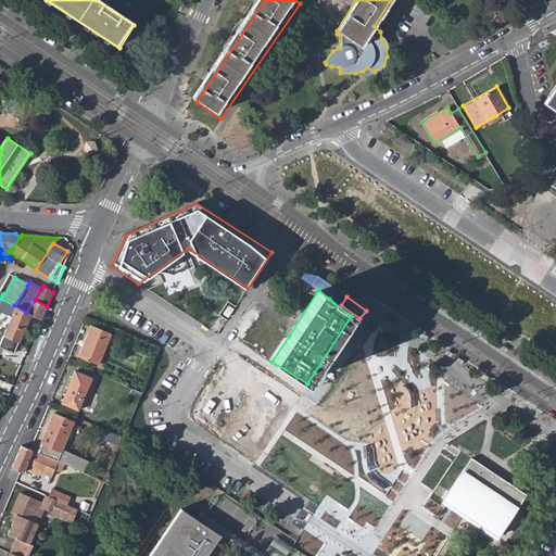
[(0,301),(0,316),(9,321),(0,342),(0,348),(13,354),(30,315),(26,313),(14,305),(1,299),(0,301)]
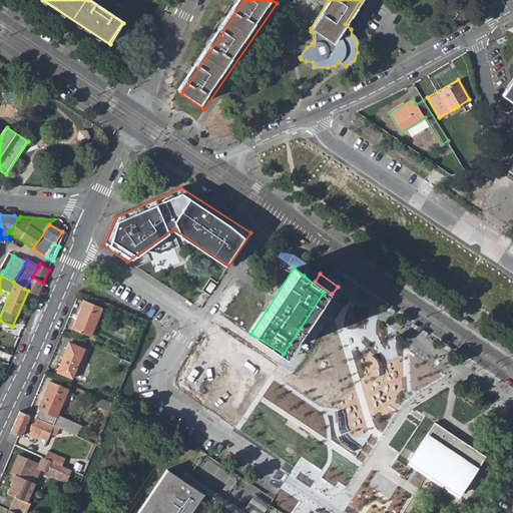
[(32,277),(24,289),(28,291),(38,296),(43,283),(32,277)]
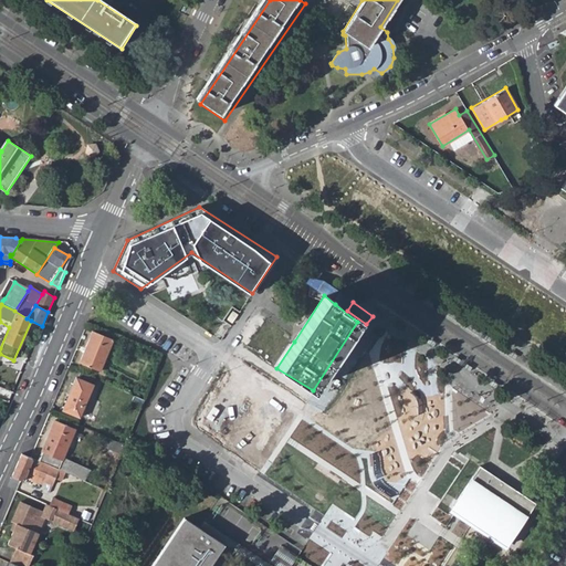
[(489,342),(491,338),(482,333),(473,326),(471,331),(489,342)]
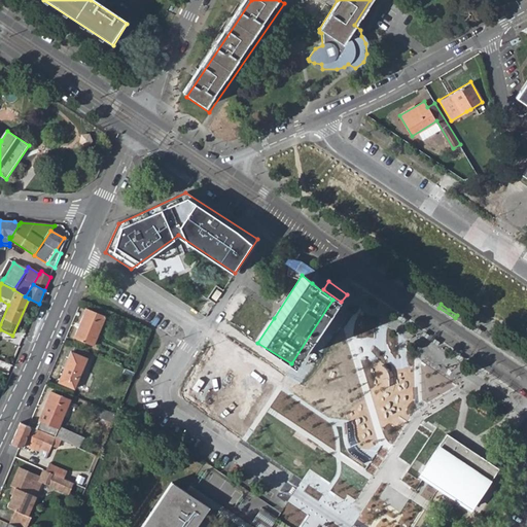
[(85,309),(73,338),(92,346),(105,317),(85,309)]
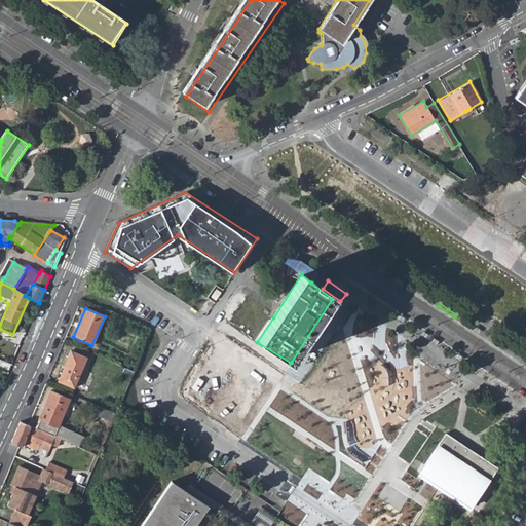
[(420,330),(418,333),(426,339),(435,344),(437,341),(420,330)]
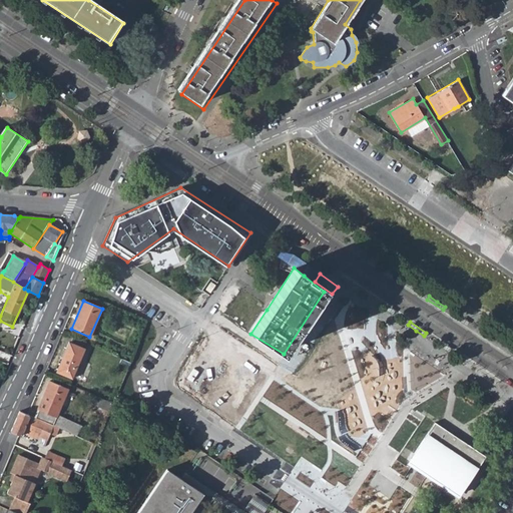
[(69,342),(56,372),(71,379),(84,349),(69,342)]
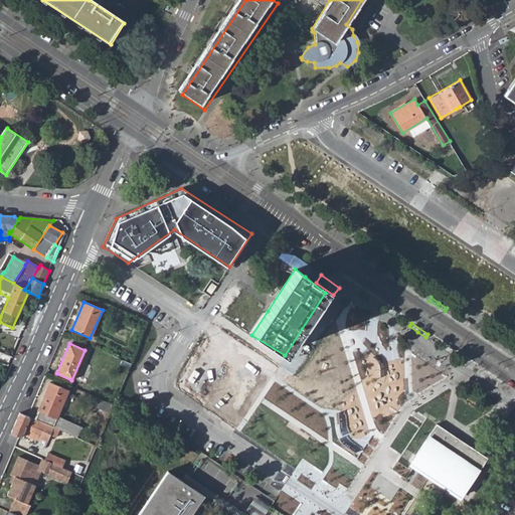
[(37,410),(33,418),(39,421),(58,430),(61,431),(77,438),(81,428),(62,419),(61,422),(55,420),(68,390),(49,382),(37,410)]
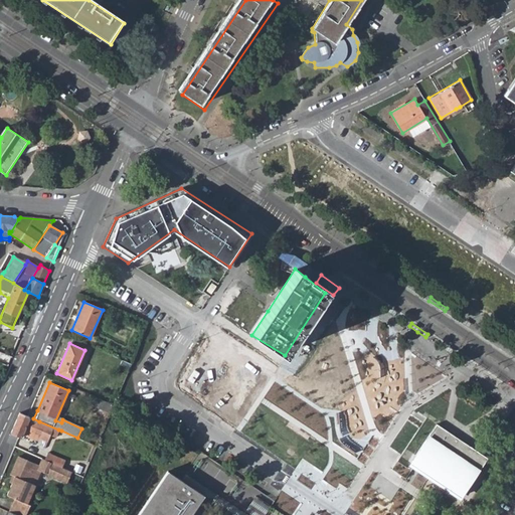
[(94,396),(91,403),(108,411),(111,403),(94,396)]
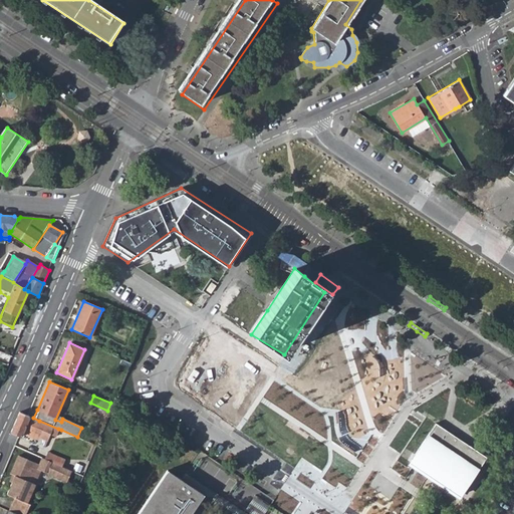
[(20,412),(11,432),(22,436),(24,431),(25,427),(33,430),(35,431),(36,428),(39,421),(33,418),(20,412)]
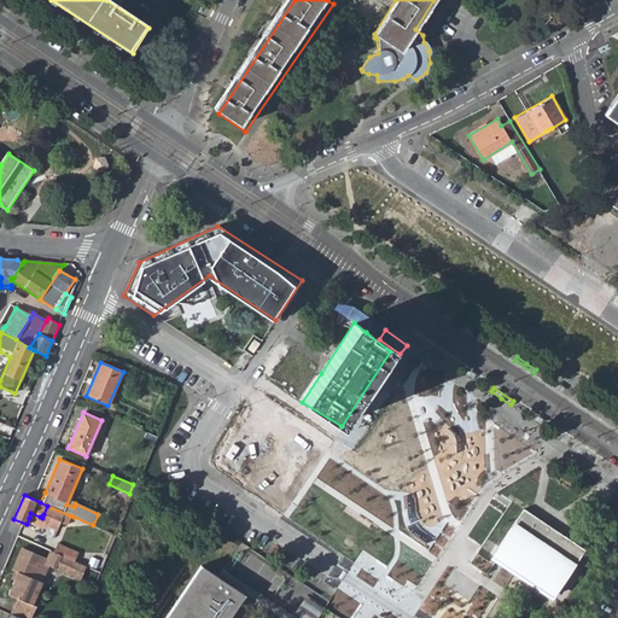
[(47,506),(44,514),(68,524),(69,520),(70,516),(47,506)]
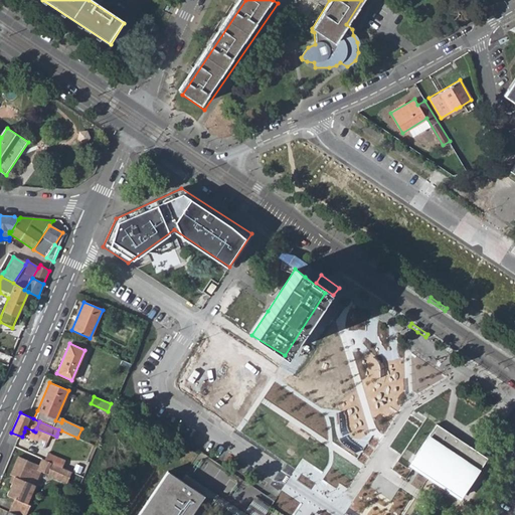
[(463,497),(487,459),(436,425),(411,465),(463,497)]
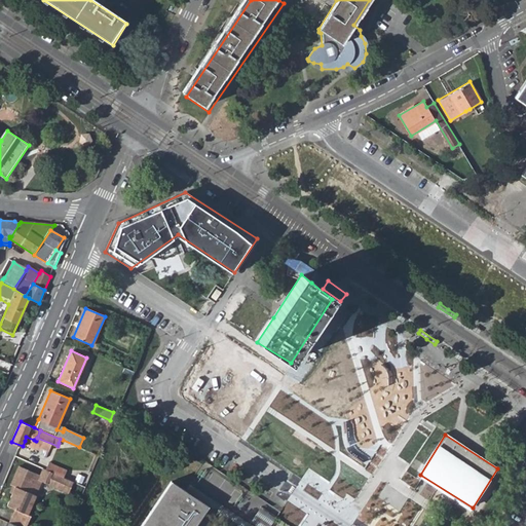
[(13,485),(4,503),(12,508),(25,513),(33,494),(26,490),(33,477),(40,480),(67,492),(72,481),(42,467),(39,475),(19,464),(10,483),(13,485)]
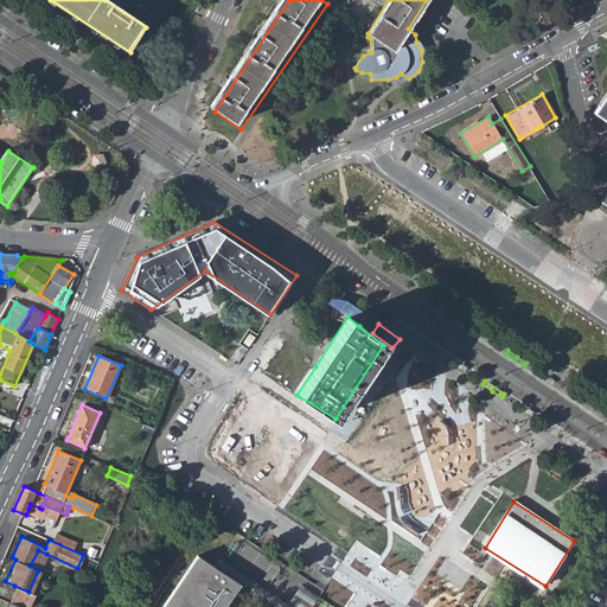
[(38,550),(30,566),(38,570),(46,554),(38,550)]
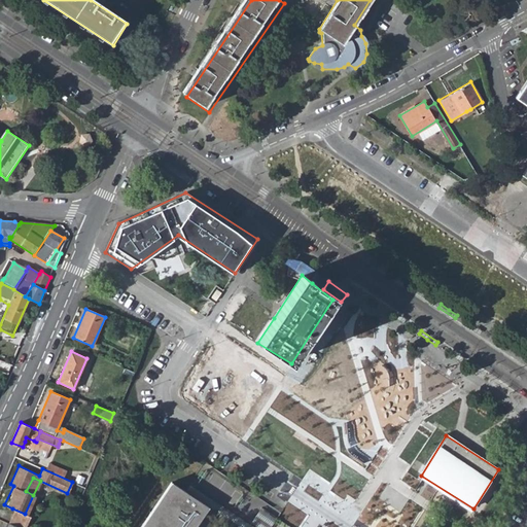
[(195,526),(207,508),(185,493),(171,483),(141,526),(195,526)]
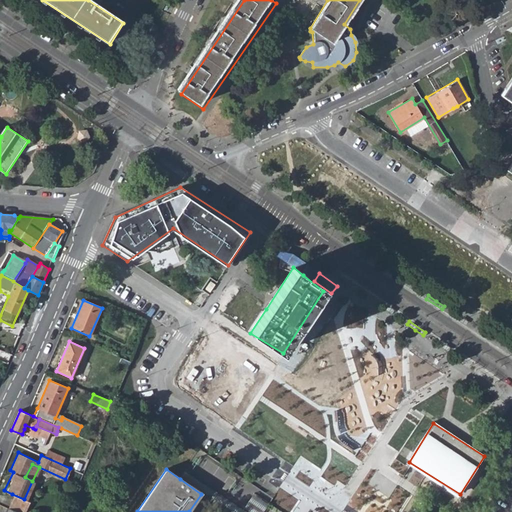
[(201,494),(228,511),(241,511),(183,474),(180,479),(201,494)]
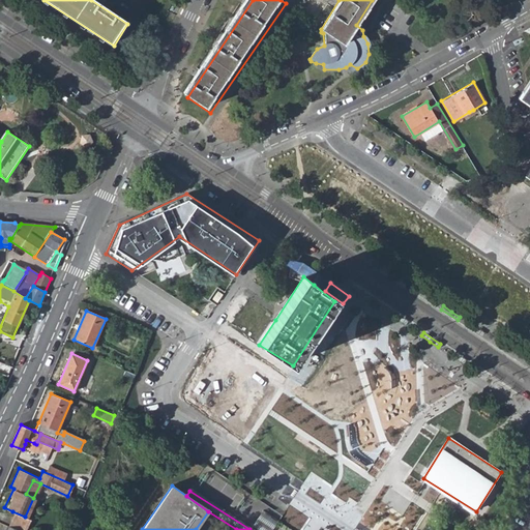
[(12,511),(6,525),(9,526),(19,529),(22,529),(28,518),(25,517),(12,511)]
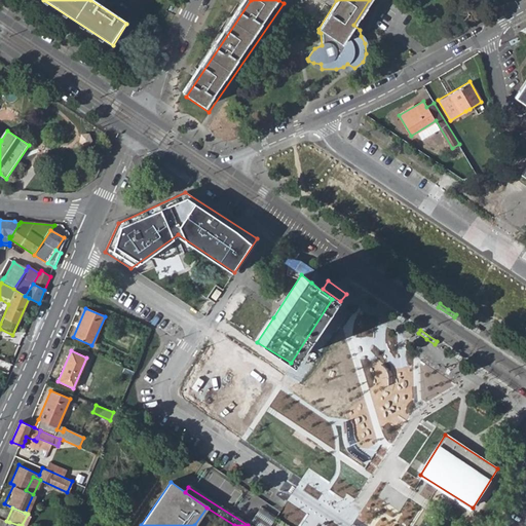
[(252,525),(267,525),(272,518),(257,509),(248,523),(252,525)]
